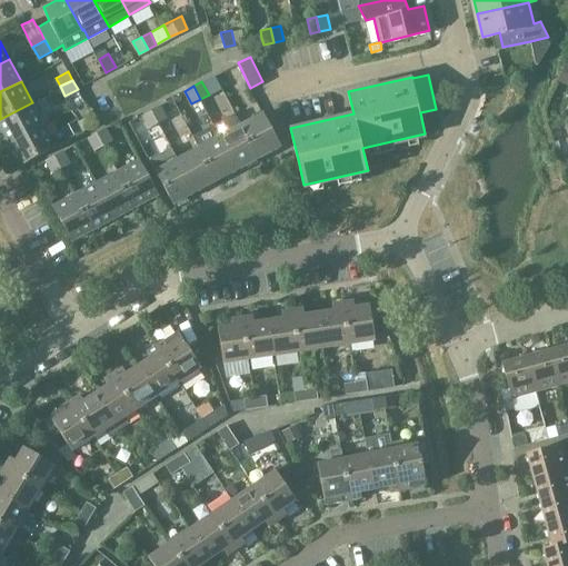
[(0,119),(0,126),(9,142),(43,123),(32,102),(0,119)]
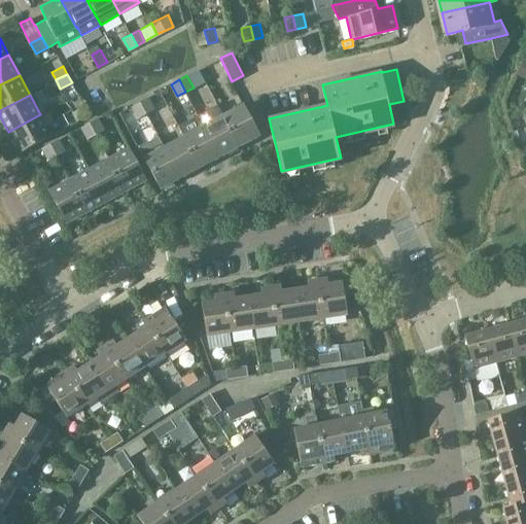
[(147,97),(140,101),(146,112),(154,108),(147,97)]
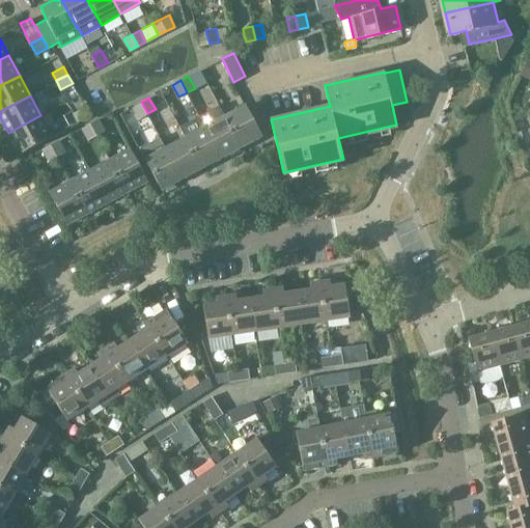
[(147,113),(141,102),(133,106),(139,118),(147,113)]
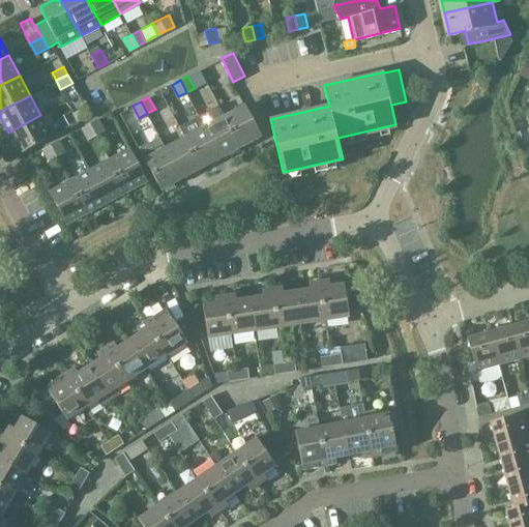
[(72,111),(78,121),(90,115),(85,105),(72,111)]
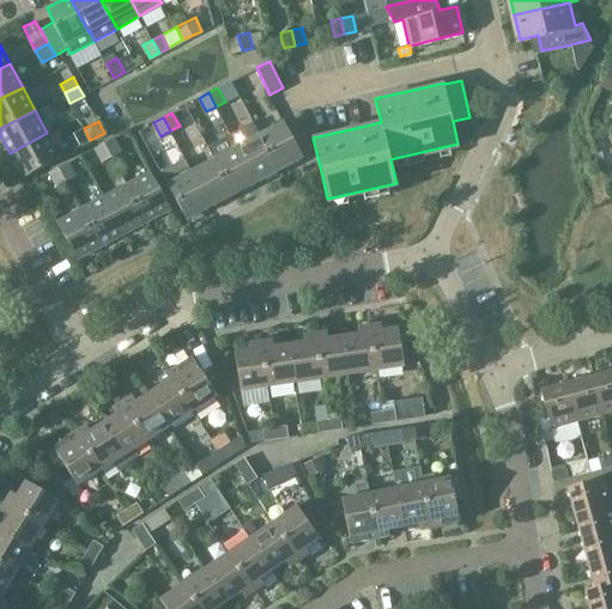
[(253,121),(230,133),(255,181),(278,169),(259,133),(253,121)]
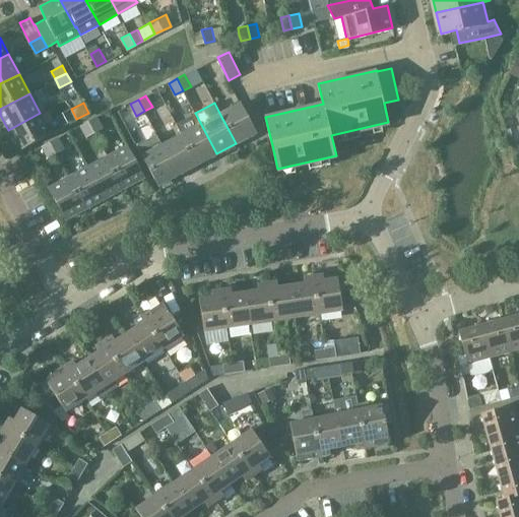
[(240,103),(219,113),(236,143),(255,132),(240,103)]
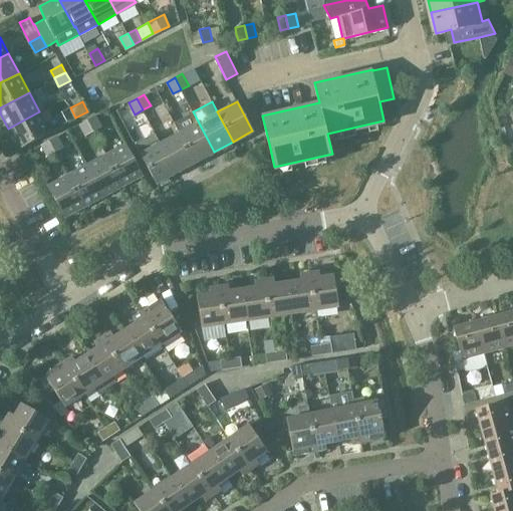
[(70,106),(55,113),(61,124),(75,117),(70,107),(70,106)]
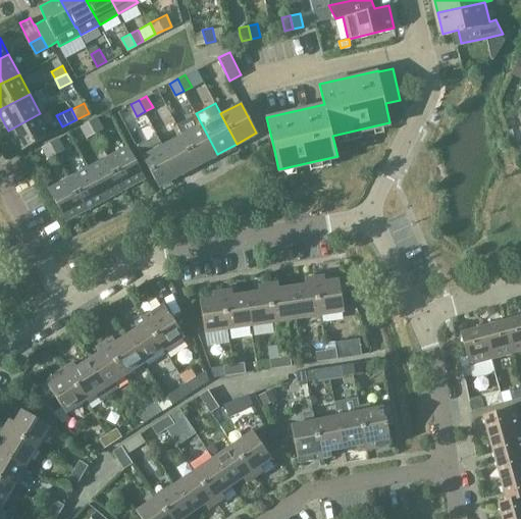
[(40,113),(8,131),(18,150),(51,133),(40,113)]
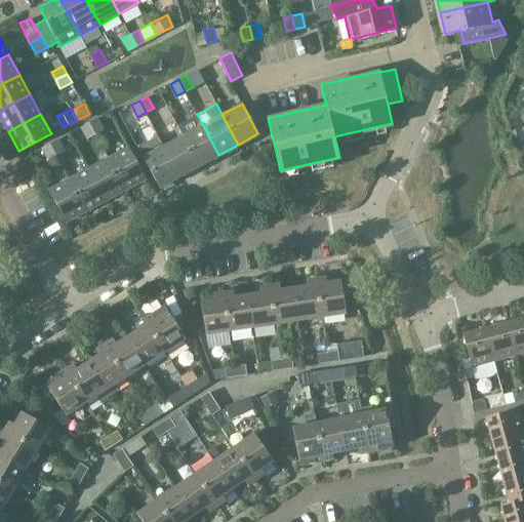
[(177,124),(183,135),(199,165),(218,155),(197,114),(177,124)]
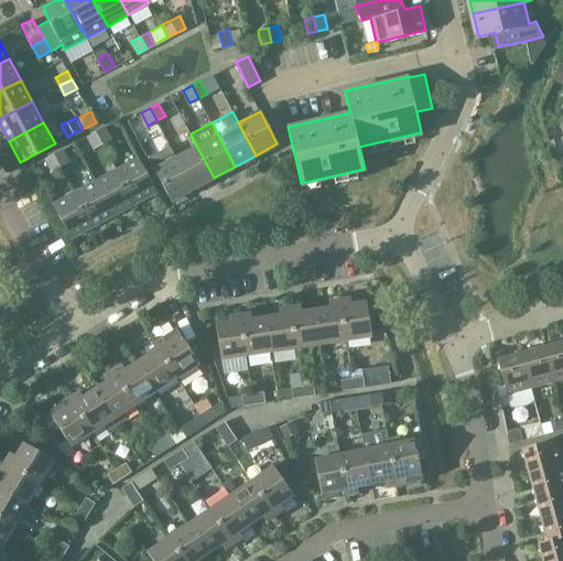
[(105,126),(96,130),(103,142),(110,138),(105,126)]
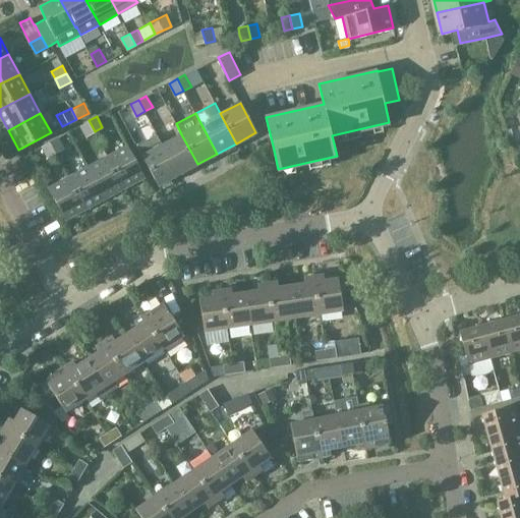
[(95,131),(89,120),(80,124),(87,136),(95,131)]
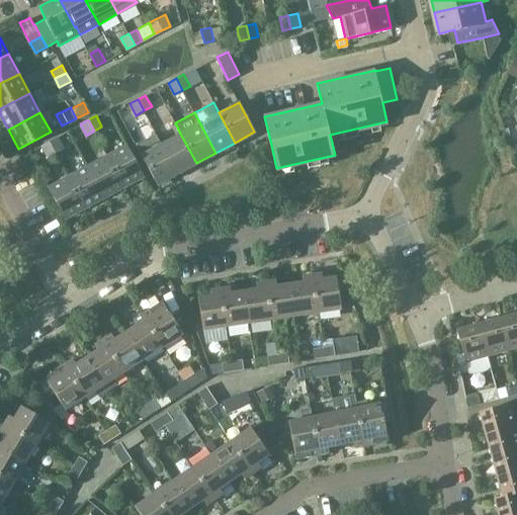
[(177,173),(161,144),(155,133),(136,143),(142,154),(158,183),(177,173)]
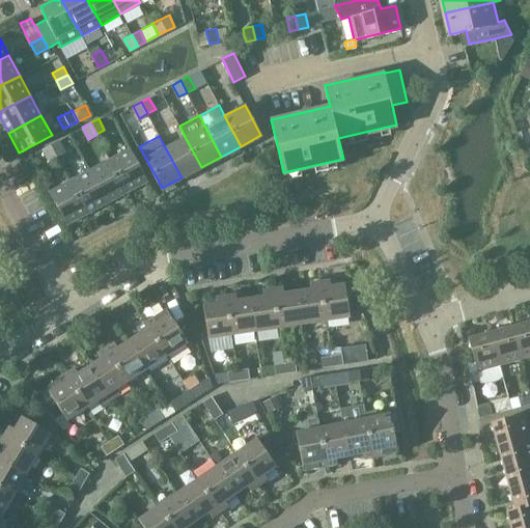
[(185,137),(165,147),(182,177),(201,167),(185,137)]
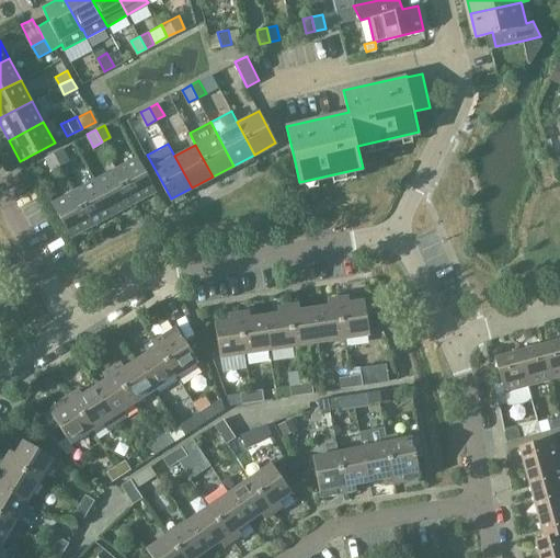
[(61,147),(53,152),(60,164),(69,160),(61,147)]
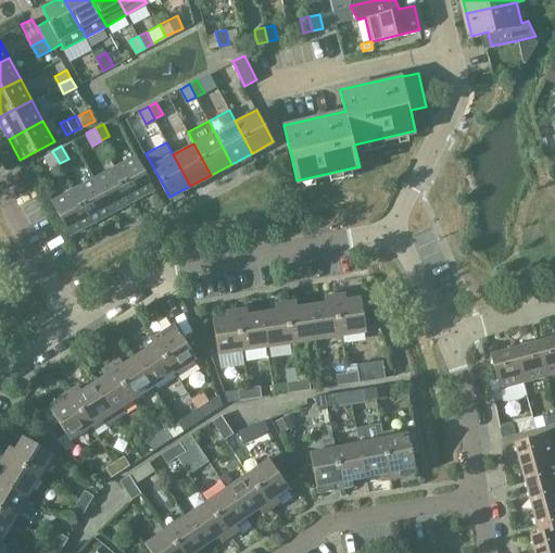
[(60,163),(52,151),(43,155),(51,168),(60,163)]
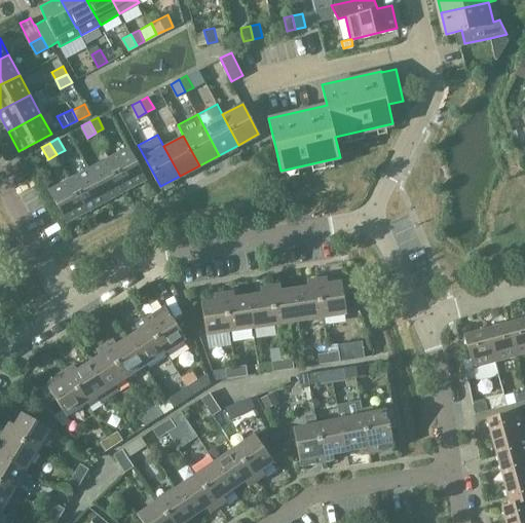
[(127,147),(108,157),(125,190),(145,179),(127,147)]
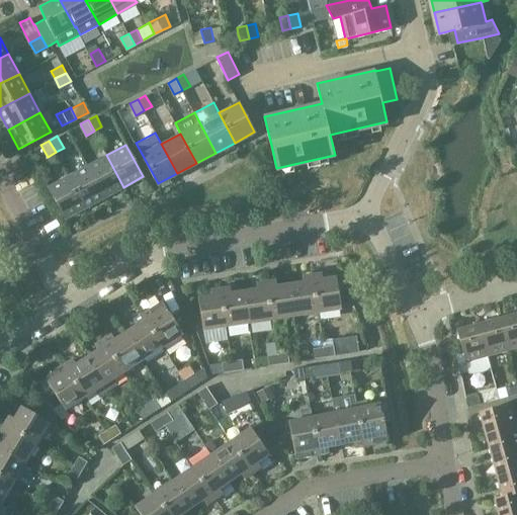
[(106,155),(87,165),(104,197),(123,187),(106,155)]
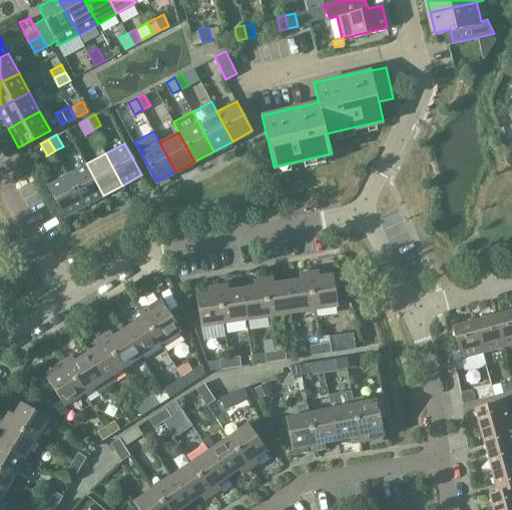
[(86,163),(67,173),(84,205),(103,195),(86,163)]
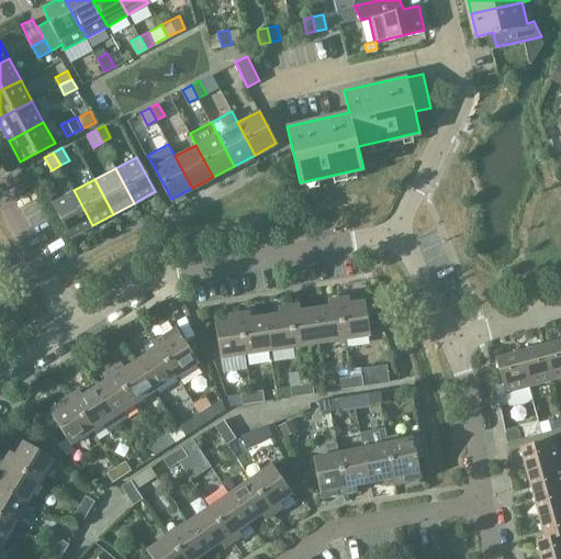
[(92,225),(74,190),(53,202),(71,236),(92,225)]
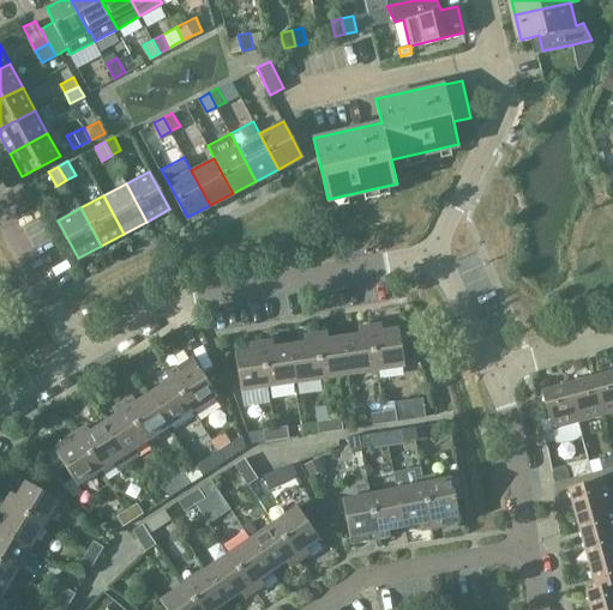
[(382,321),(371,324),(378,369),(404,364),(401,342),(400,330),(400,326),(383,328),(382,321)]
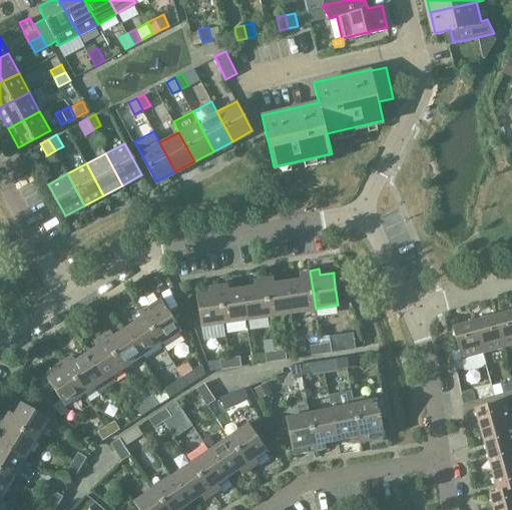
[(301,278),(288,280),(293,312),(316,309),(310,271),(300,272),(301,278)]
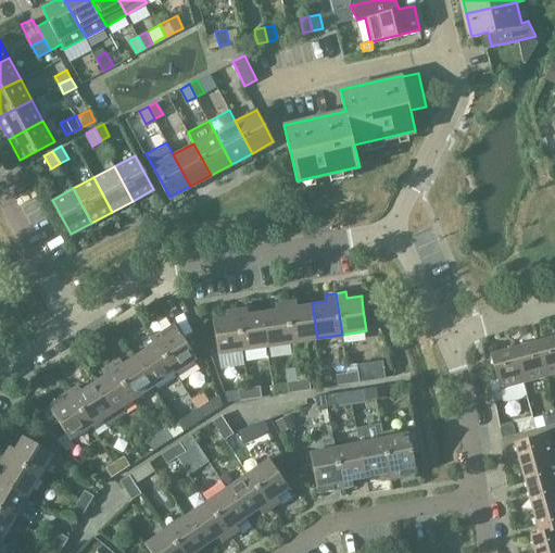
[(297,300),(286,301),(292,341),(317,338),(312,303),(297,305),(297,300)]
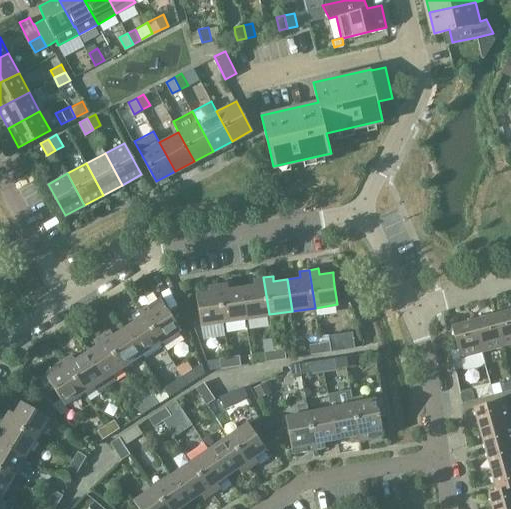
[(254,284),(241,286),(246,318),(269,314),(263,277),(253,278),(254,284)]
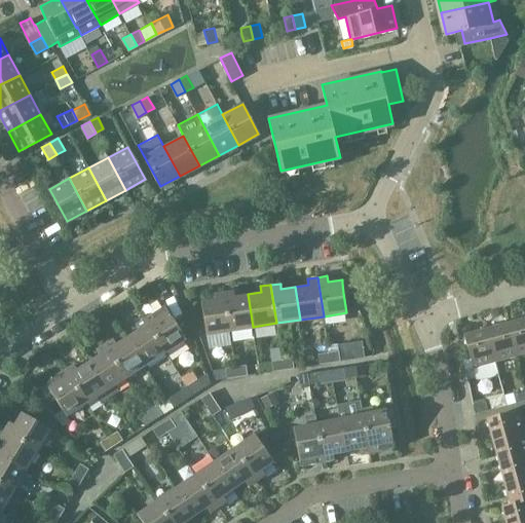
[(232,290),(224,292),(229,330),(253,327),(248,294),(233,296),(232,290)]
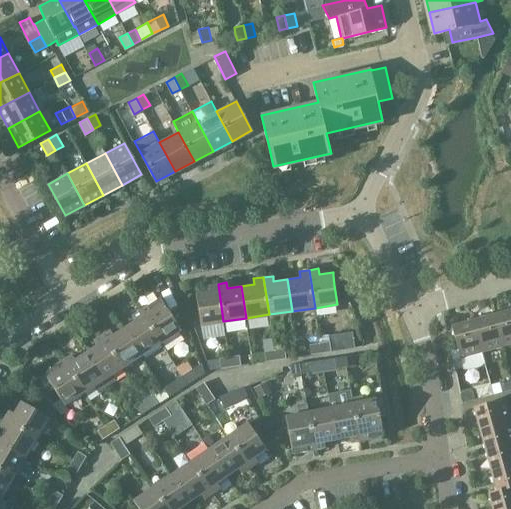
[(209,291),(196,293),(203,338),(225,335),(223,321),(218,284),(208,285),(209,291)]
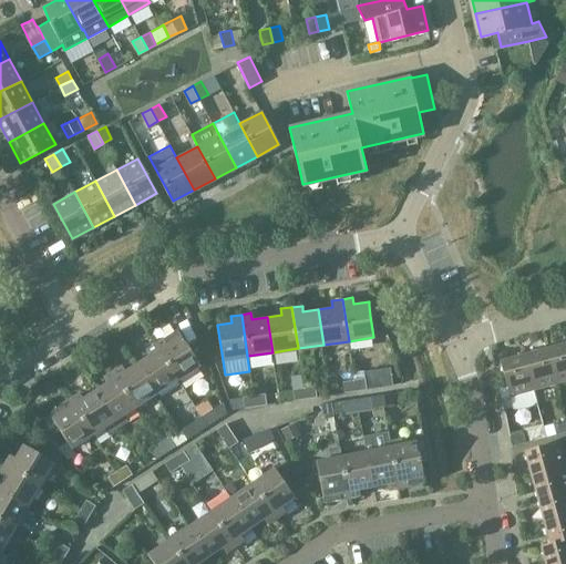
[(177,329),(156,342),(178,378),(201,365),(177,329)]
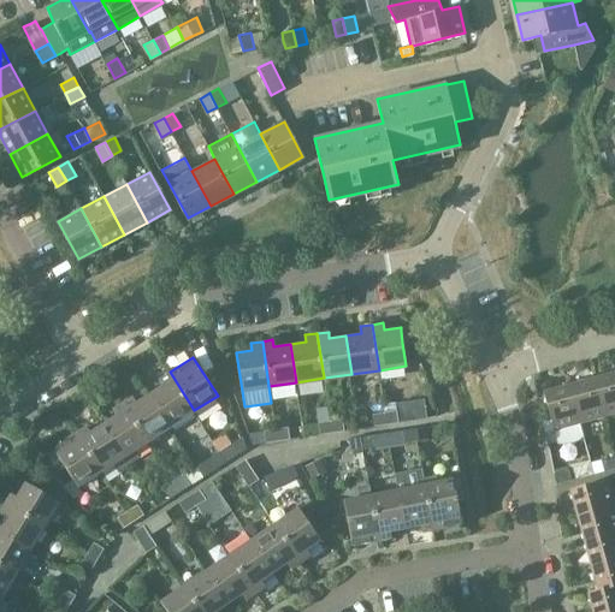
[(614,369),(595,376),(604,414),(614,410),(614,369)]
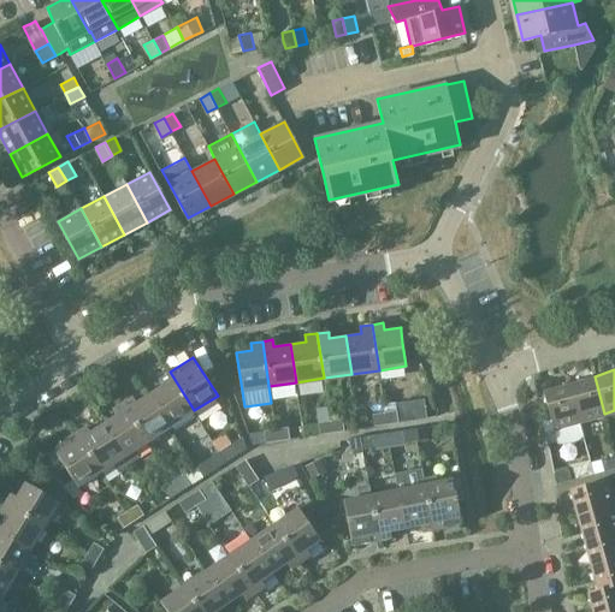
[(163,385),(149,393),(171,426),(194,410),(170,372),(159,379),(163,385)]
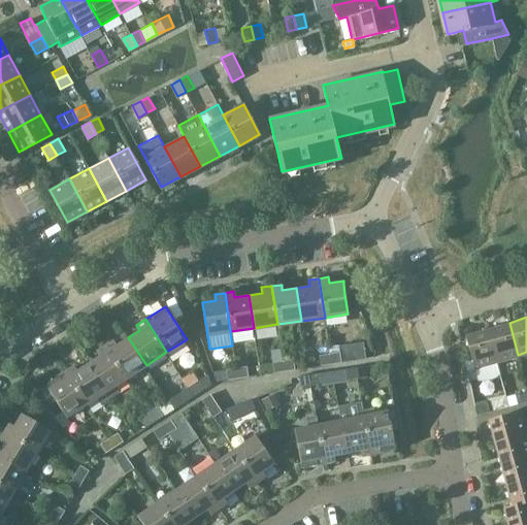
[(509,323),(488,329),(496,361),(518,355),(509,323)]
